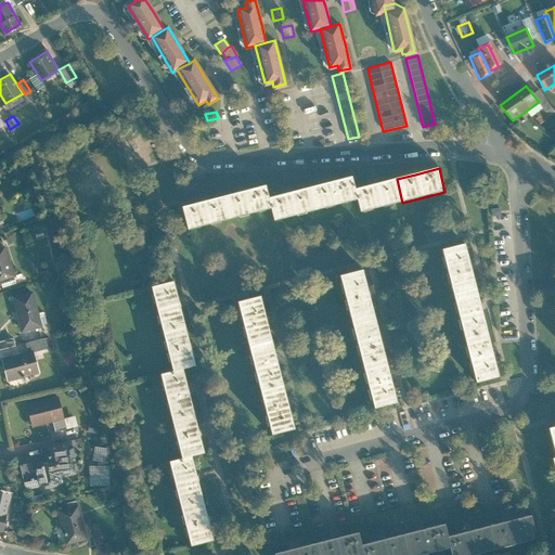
[(328,183),(310,188),(315,211),(358,201),(355,190),(351,178),(328,183)]
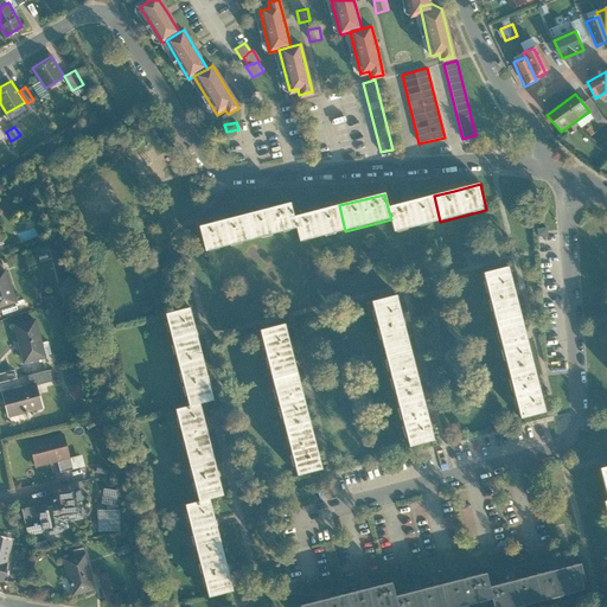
[(411,202),(388,208),(391,219),(395,234),(440,222),(434,196),(411,202)]
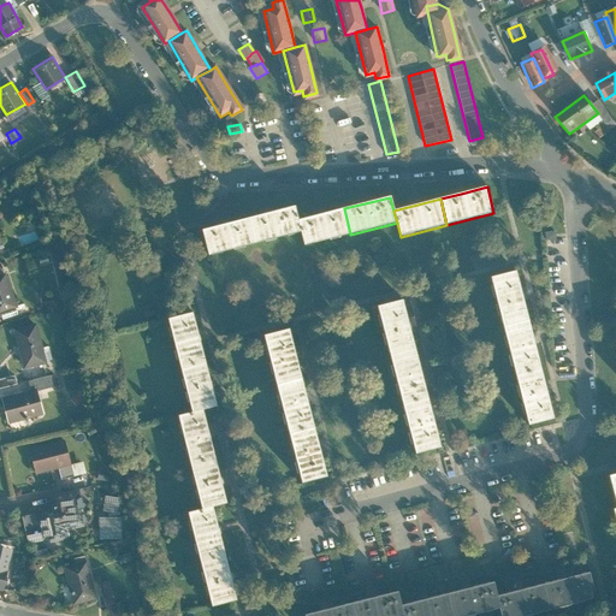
[(270,213),(248,218),(254,243),(301,231),(297,220),(294,206),(270,213)]
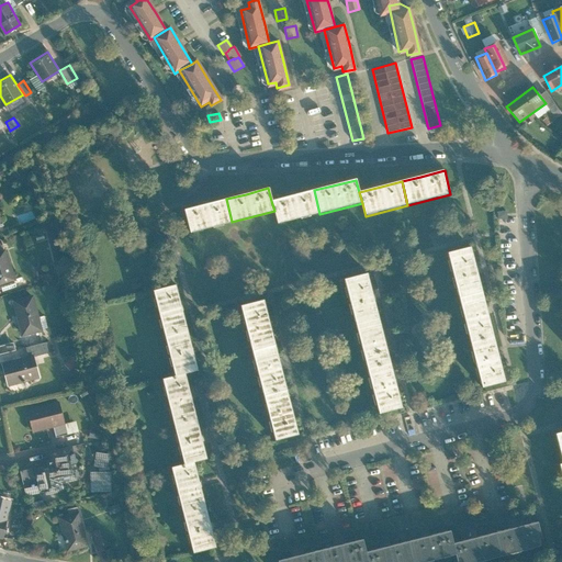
[(294,195),(271,201),(274,211),(278,225),(319,214),(314,190),(294,195)]
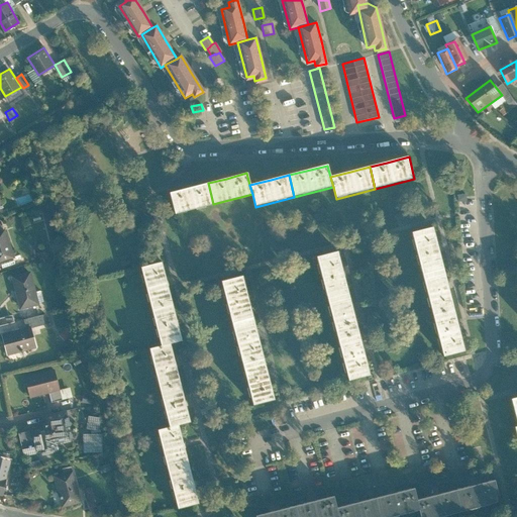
[(189,188),(169,193),(174,214),(213,204),(208,183),(189,188)]
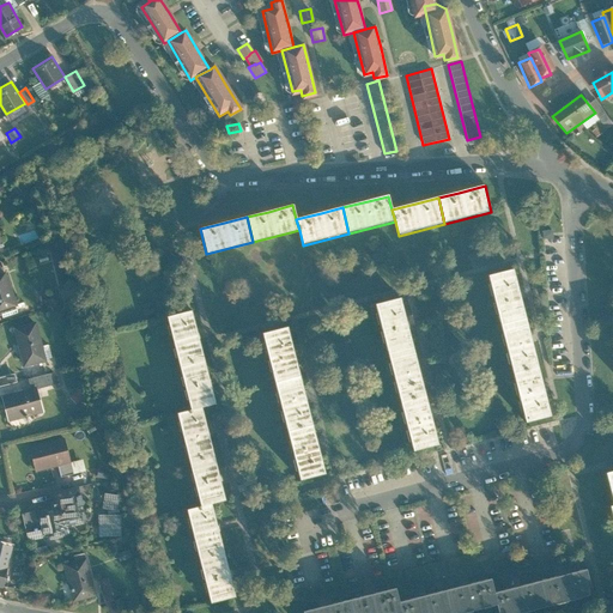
[(484,277),(496,326),(523,317),(517,295),(511,268),(484,277)]
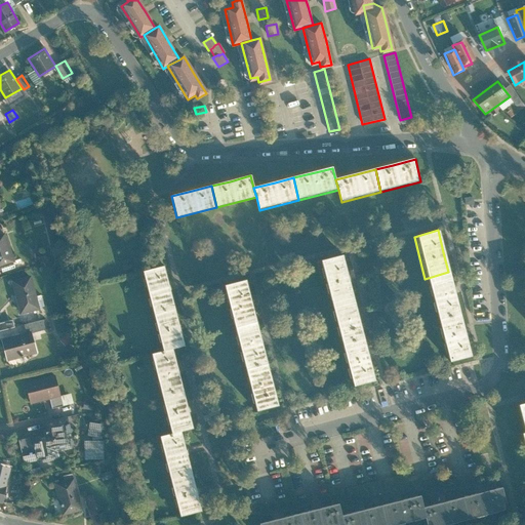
[(0,266),(14,261),(3,232),(0,232),(0,266)]
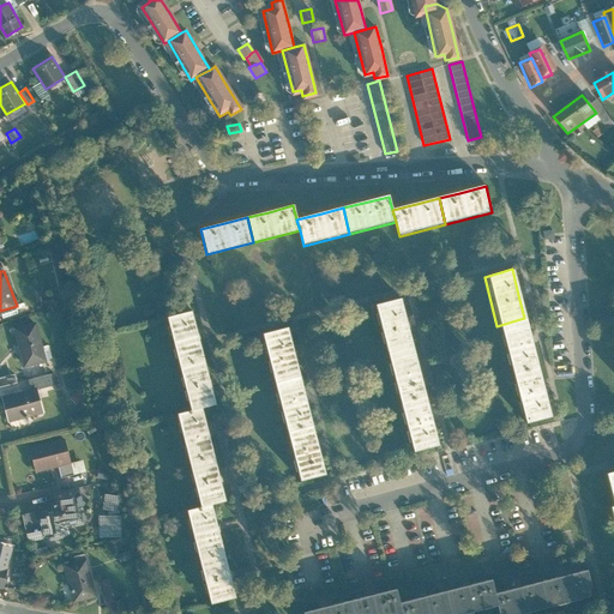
[(405,321),(398,295),(373,301),(386,350),(411,344),(405,321)]
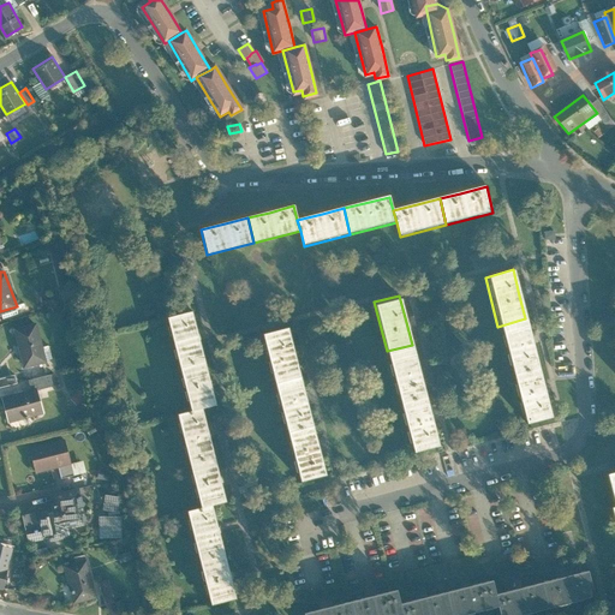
[(196,327),(192,312),(167,318),(179,365),(204,359),(198,335),(196,327)]
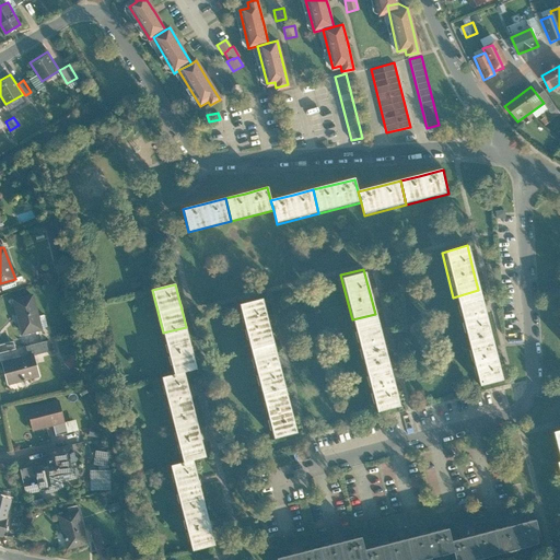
[(453,298),(464,341),(489,335),(482,310),(478,290),(453,298)]
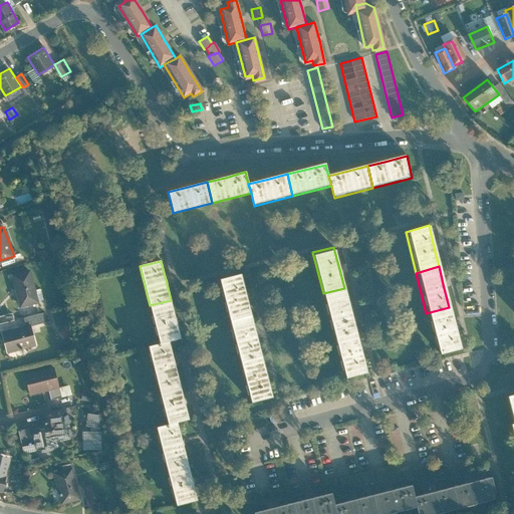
[(38,301),(29,269),(10,274),(18,306),(38,301)]
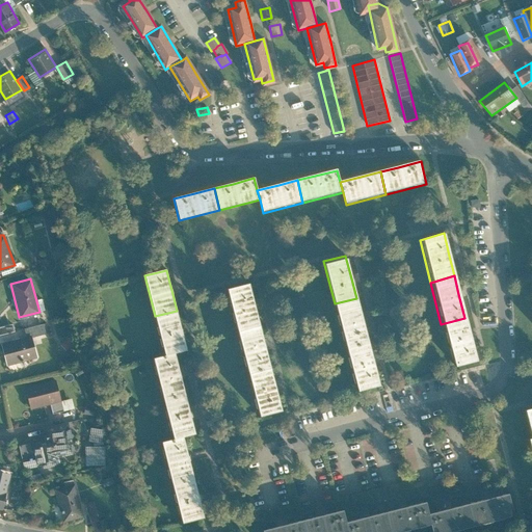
[(254,307),(247,280),(225,285),(237,329),(259,324),(254,307)]
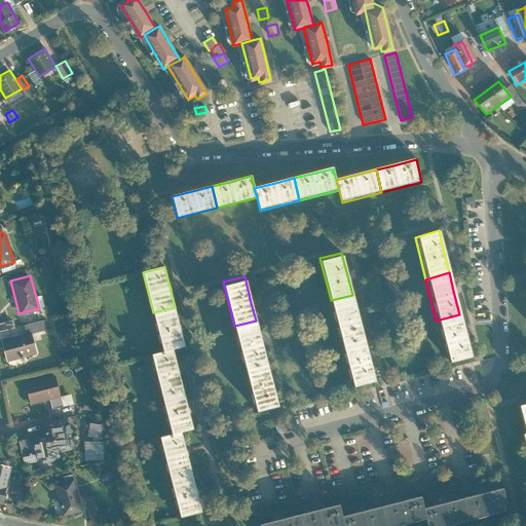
[(357,311),(352,295),(331,300),(341,342),(363,337),(357,311)]
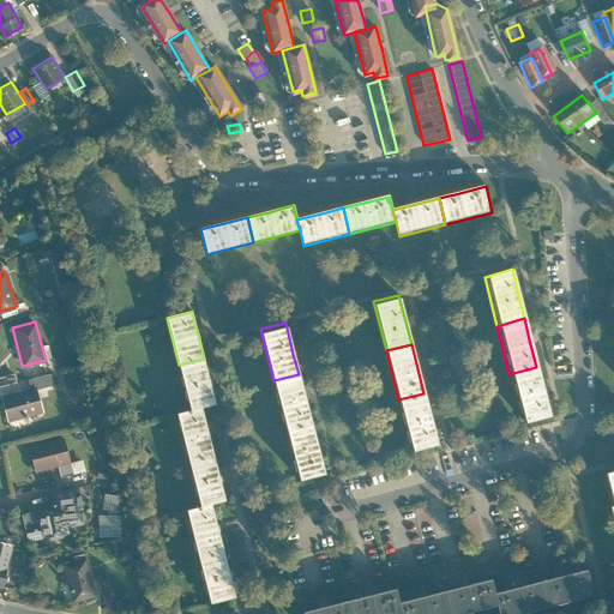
[(210,381),(204,359),(179,365),(191,413),(204,409),(216,407),(210,381)]
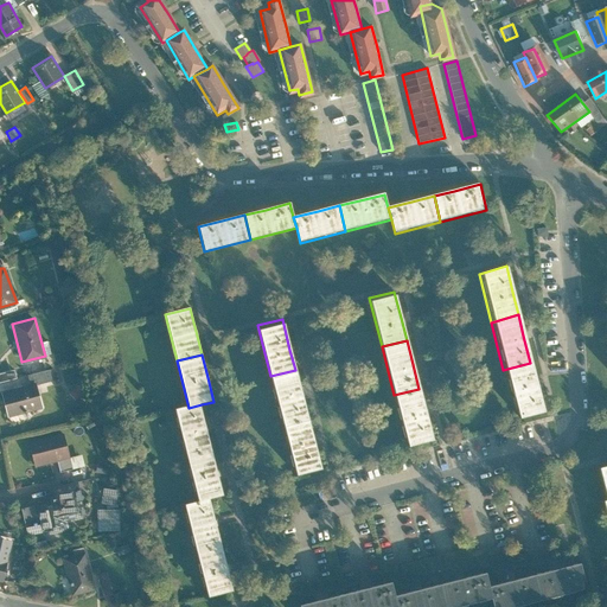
[(503,370),(515,419),(542,413),(535,384),(530,363),(503,370)]
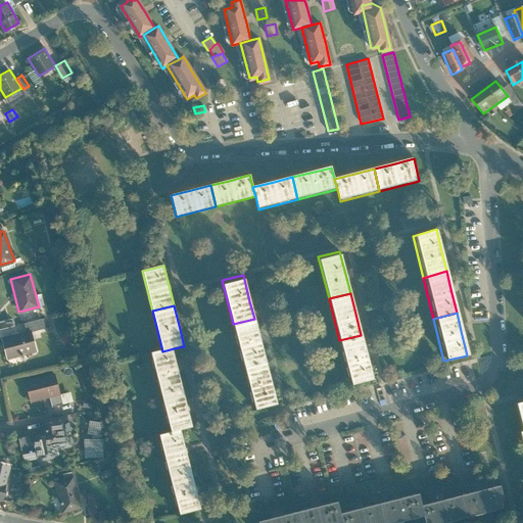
[(11,319),(0,321),(0,328),(13,325),(11,319)]
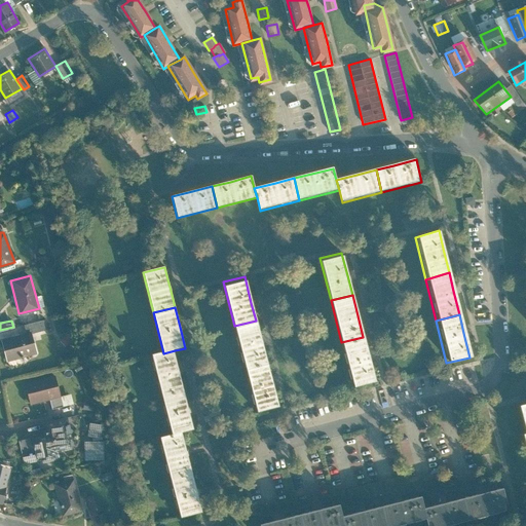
[(24,326),(26,333),(31,331),(44,328),(42,321),(24,326)]
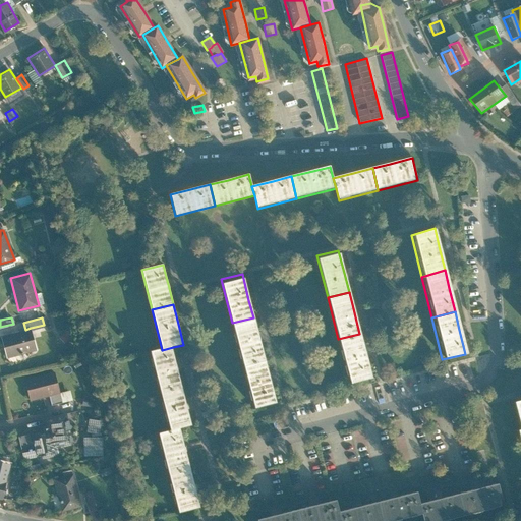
[(257,337),(253,317),(232,323),(242,366),(264,361),(257,337)]
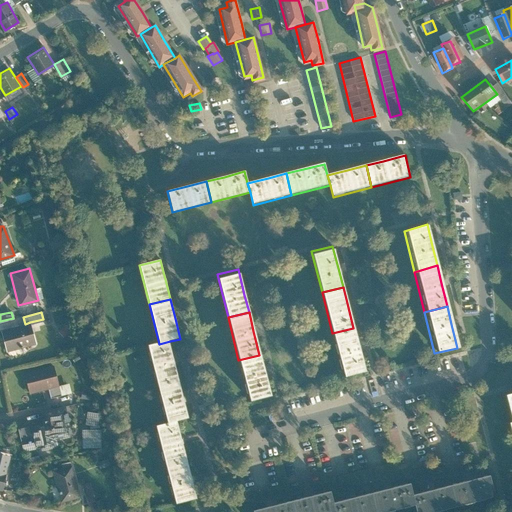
[(1,330),(6,351),(36,343),(30,322),(25,324),(1,330)]
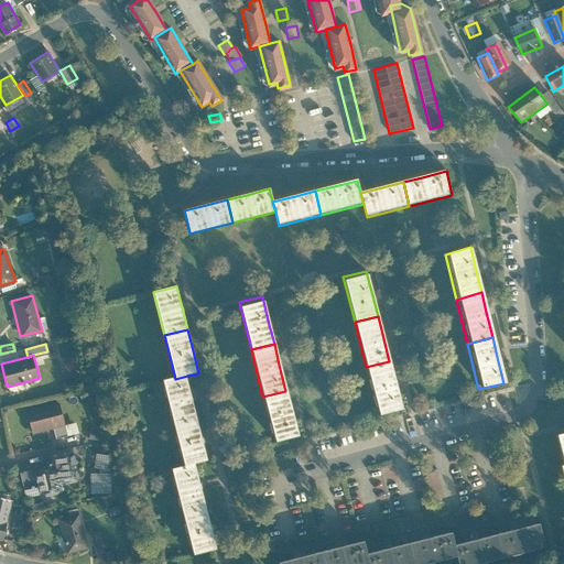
[(71,359),(65,365),(69,371),(76,366),(71,359)]
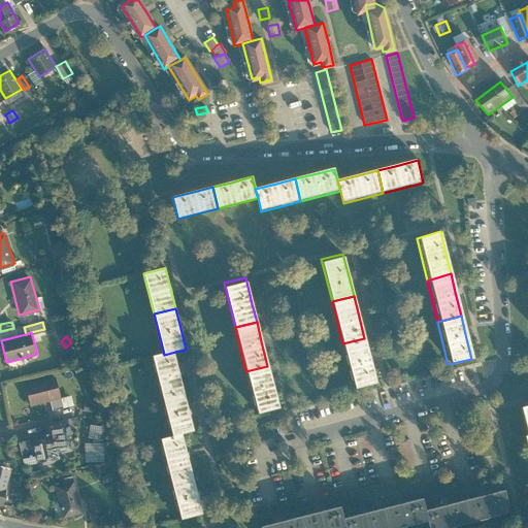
[(370,359),(364,338),(342,343),(354,386),(375,381),(370,359)]
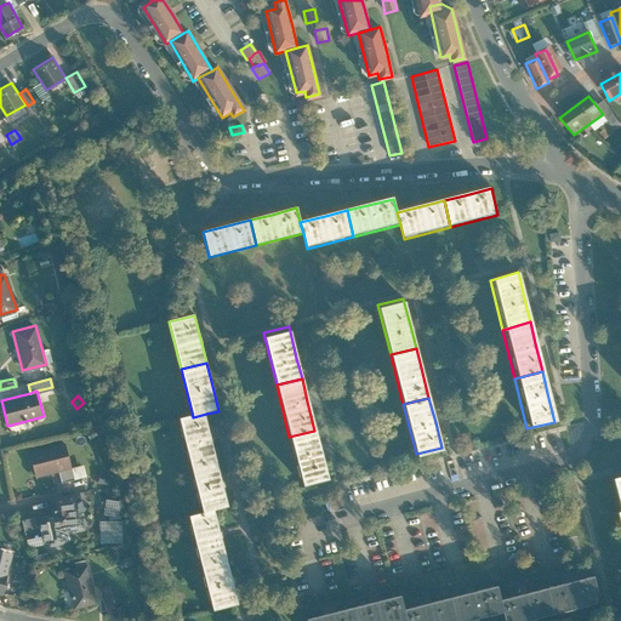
[(212,437),(206,414),(193,417),(181,420),(193,467),(218,461),(212,437)]
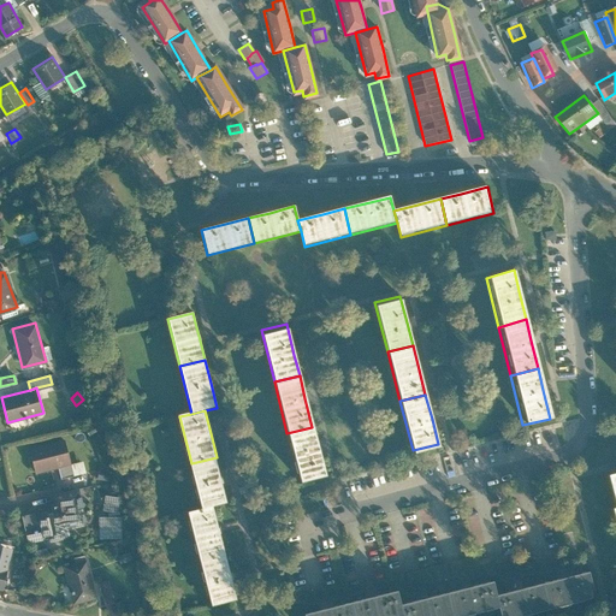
[(318,449),(312,427),(286,433),(300,485),(325,479),(318,449)]
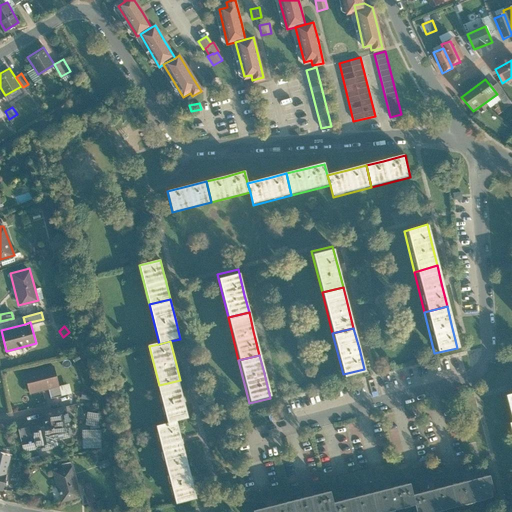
[(53,366),(24,373),(29,395),(48,390),(58,387),(53,366)]
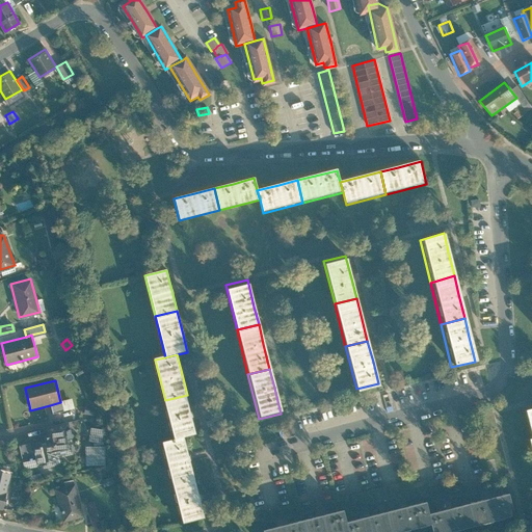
[(192,415),(187,395),(165,400),(176,441),(183,439),(197,435),(192,415)]
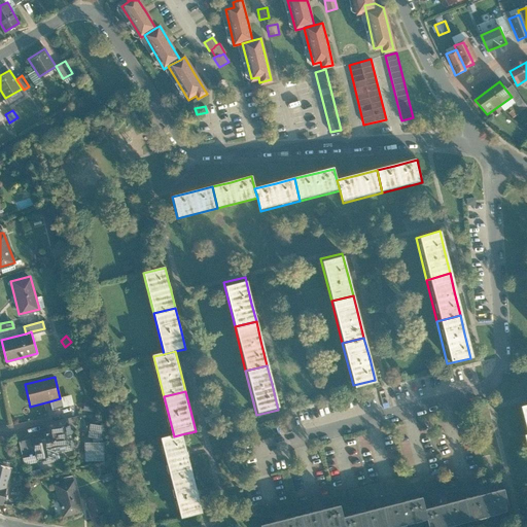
[(70,396),(60,398),(49,401),(51,409),(72,403),(70,396)]
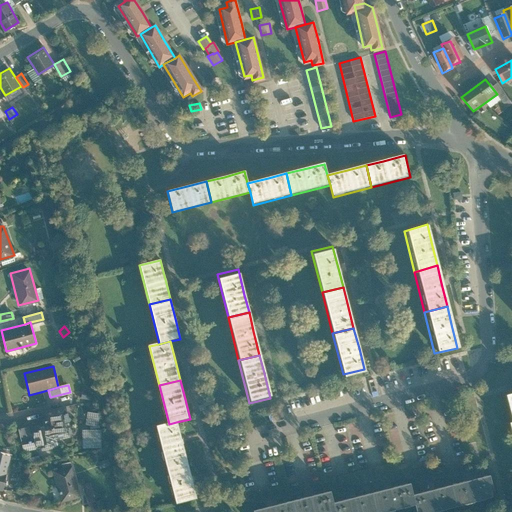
[(91,392),(84,389),(81,396),(89,398),(91,392)]
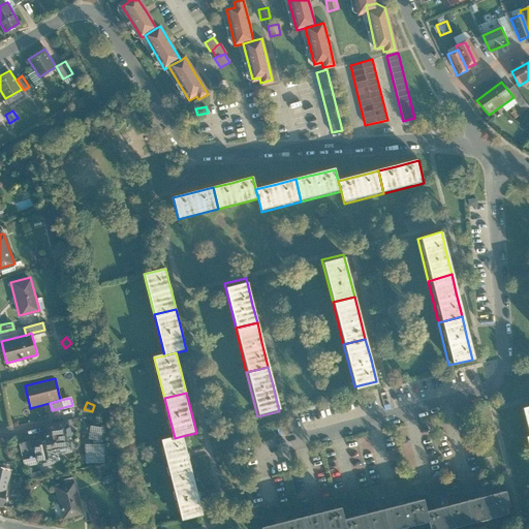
[(95,414),(83,421),(88,431),(90,430),(92,433),(100,429),(99,426),(100,425),(95,414)]
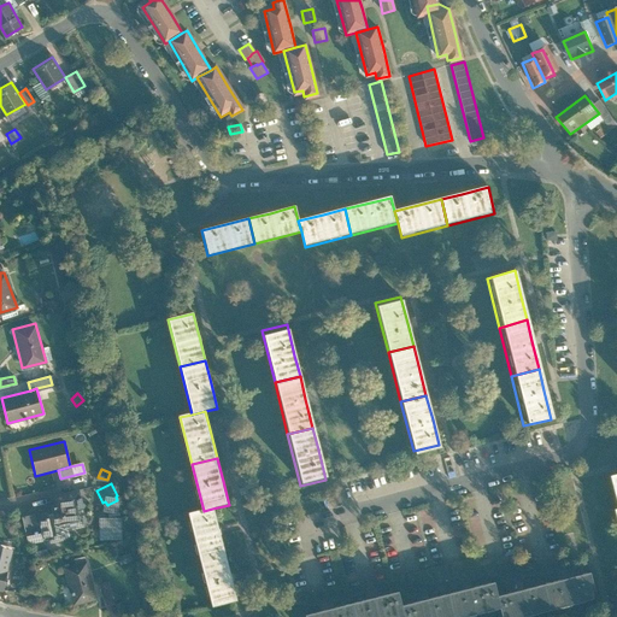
[(86,526),(78,491),(48,498),(51,510),(37,513),(41,532),(45,545),(68,538),(66,530),(86,526)]
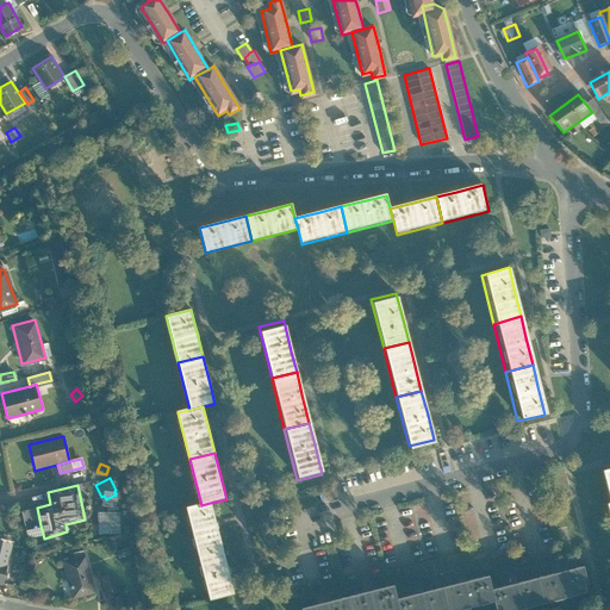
[(216,526),(210,503),(201,505),(185,510),(197,556),(222,549),(216,526)]
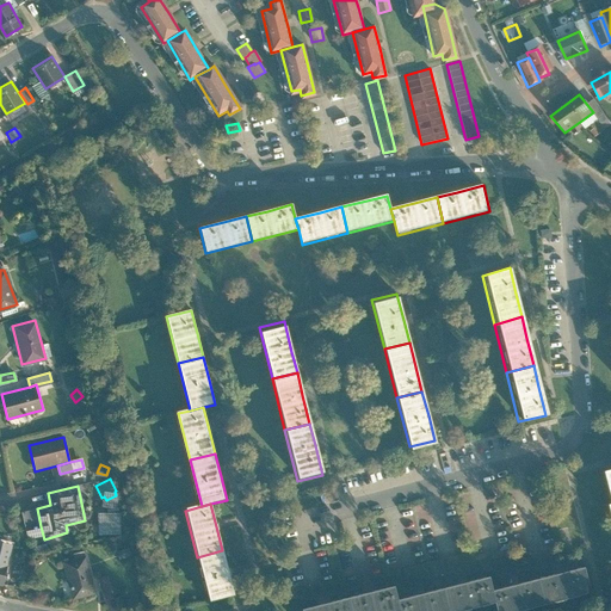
[(41,526),(37,508),(20,512),(25,530),(41,526)]
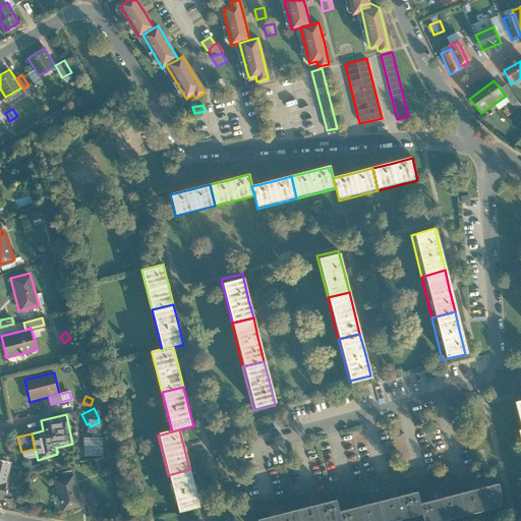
[(9,464),(0,462),(0,498),(3,499),(9,464)]
